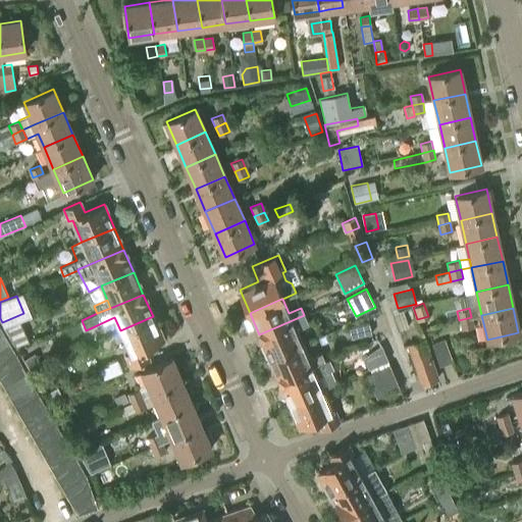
[(259,334),(269,356),(302,343),(296,330),(308,324),(304,315),(259,334)]
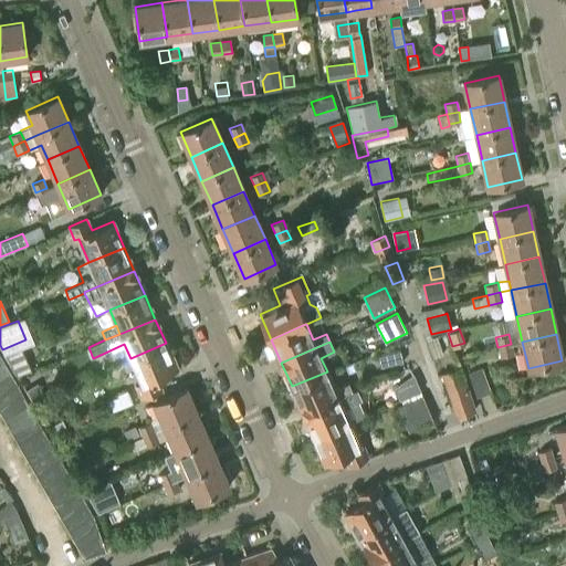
[(177,369),(166,343),(130,358),(142,384),(135,386),(135,387),(140,398),(163,389),(157,377),(177,369)]
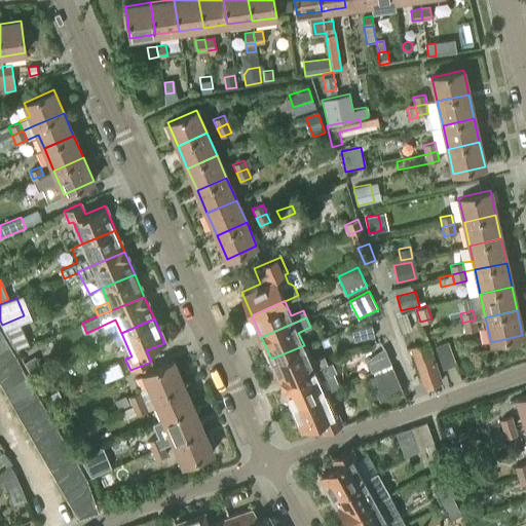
[(477,329),(475,320),(462,323),(464,332),(477,329)]
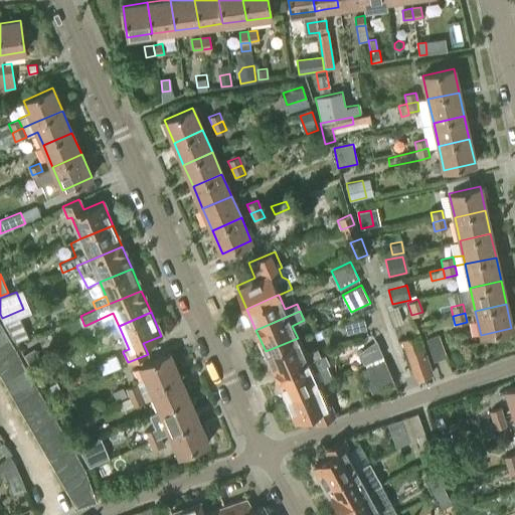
[(29,337),(27,332),(33,330),(26,314),(19,317),(19,316),(4,322),(17,343),(29,337)]
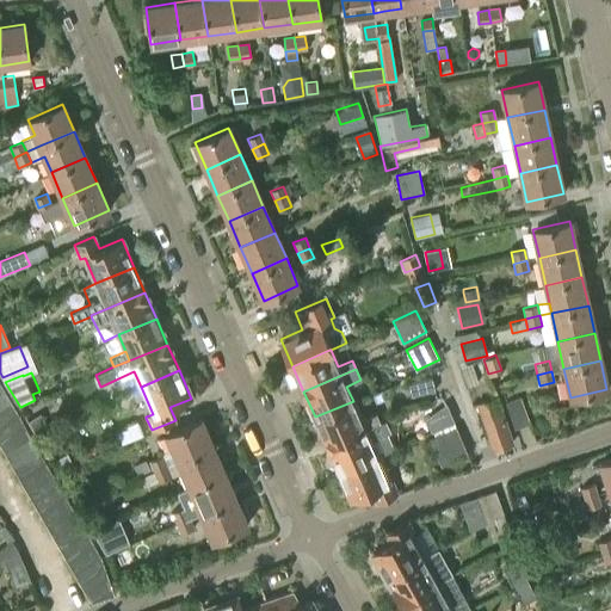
[(431,376),(407,382),(412,396),(434,390),(431,376)]
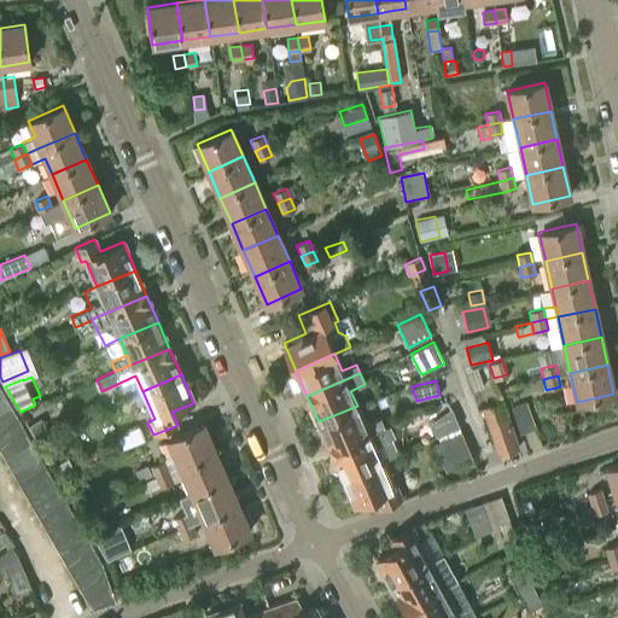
[(0,415),(11,409),(4,398),(0,400),(0,415)]
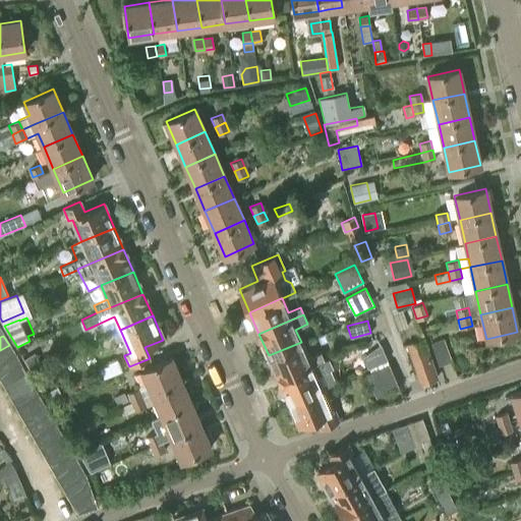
[(437,378),(422,338),(406,343),(420,383),(437,378)]
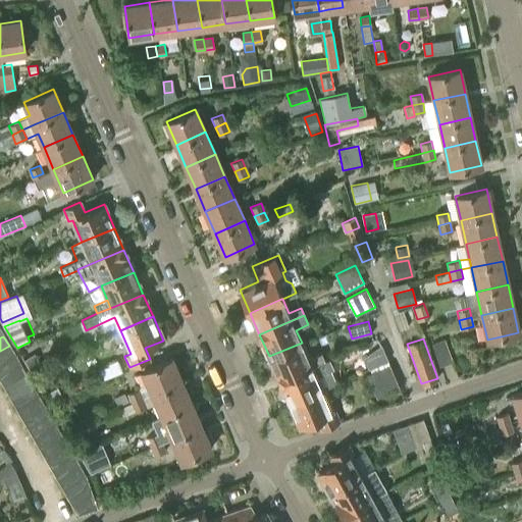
[(444,340),(431,344),(439,365),(452,362),(444,340)]
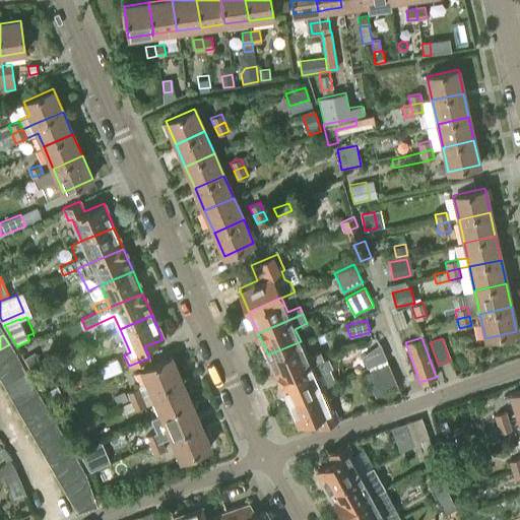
[(307,356),(301,341),(268,354),(278,378),(323,358),(320,351),(307,356)]
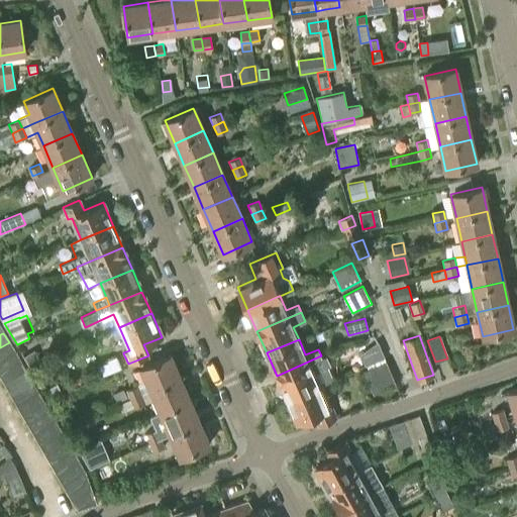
[(359,353),(364,364),(383,354),(378,341),(364,351),(365,352),(359,353)]
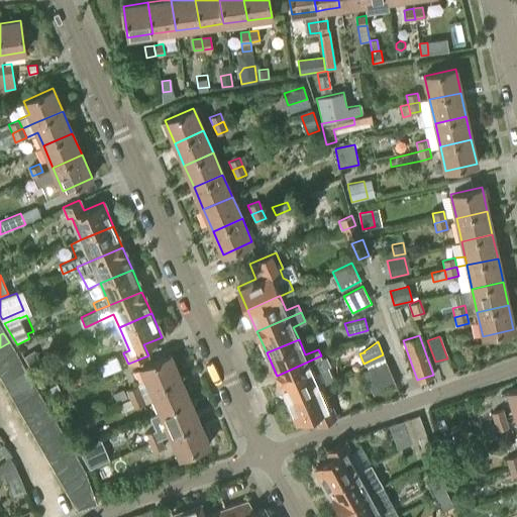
[(0,359),(14,352),(9,342),(0,347),(0,359)]
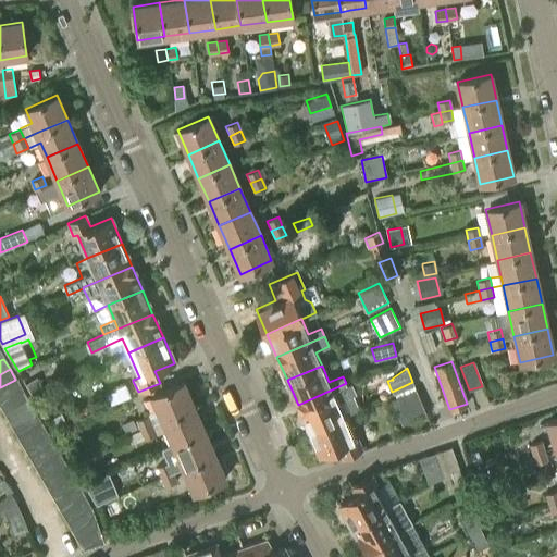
[(0,401),(22,390),(15,380),(0,387),(0,401)]
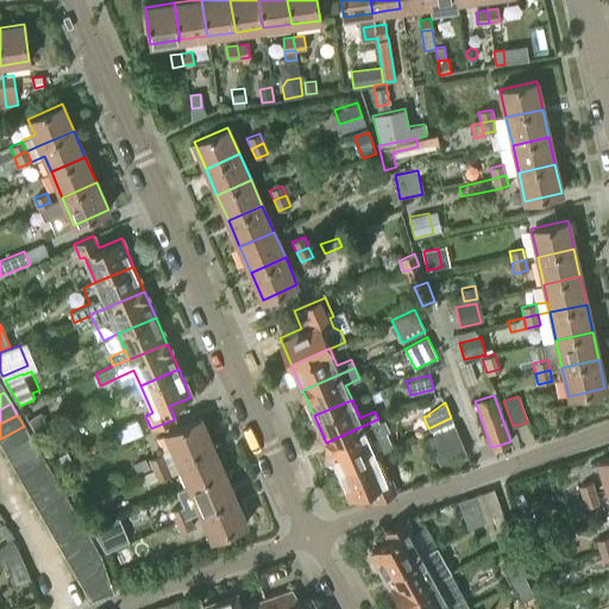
[(121,443),(151,428),(145,416),(115,431),(121,443)]
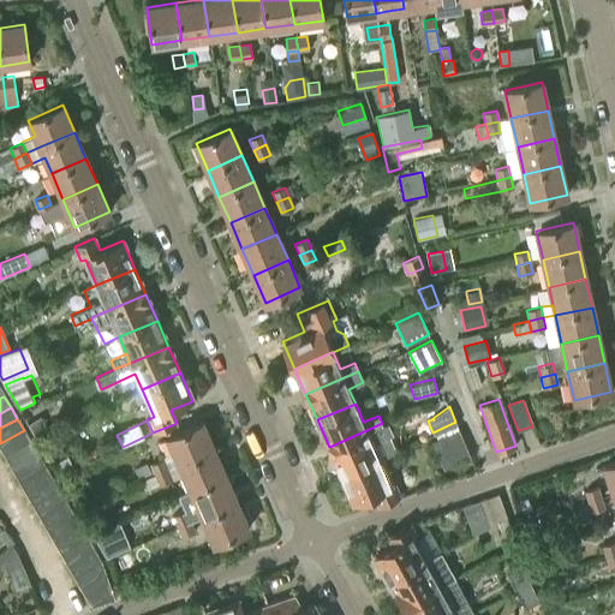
[(31,430),(39,441),(51,433),(45,422),(31,430)]
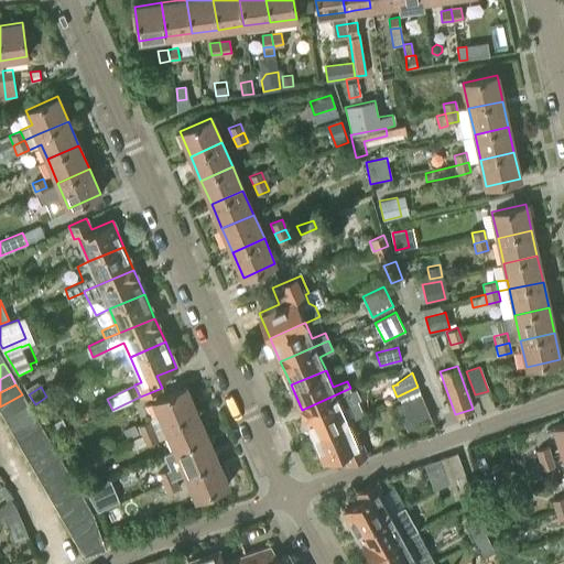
[(153,400),(164,425),(196,411),(185,387),(153,400)]
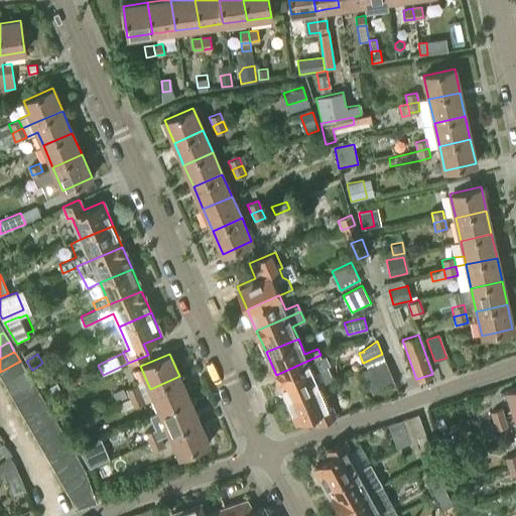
[(385,360),(382,354),(363,363),(366,369),(362,370),(372,393),(394,384),(385,360)]
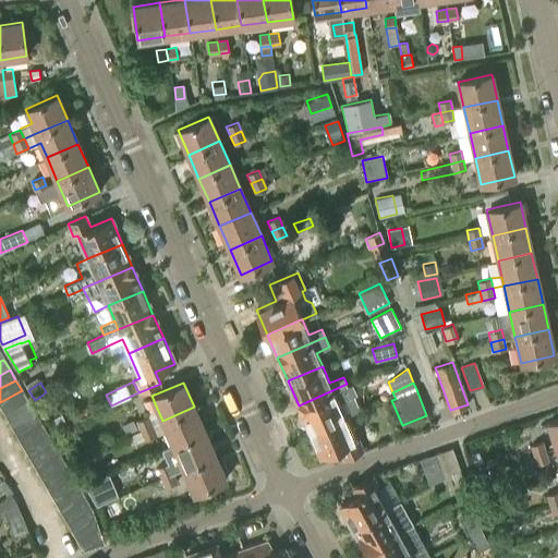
[(299,405),(310,428),(343,414),(338,401),(351,395),(347,384),(299,405)]
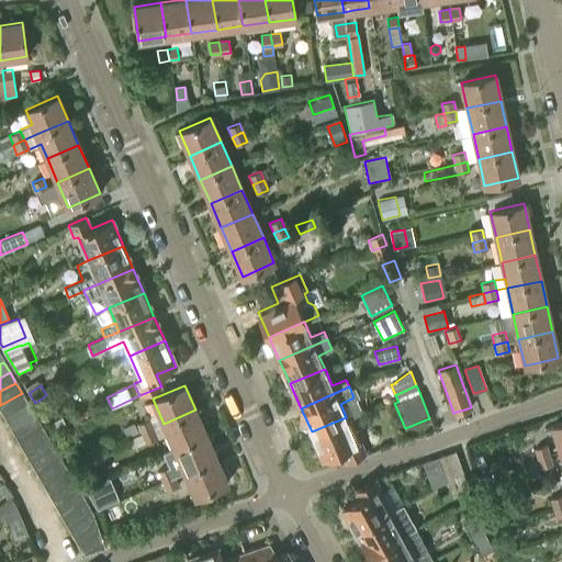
[(0,407),(6,417),(27,404),(22,393),(0,405),(0,407)]
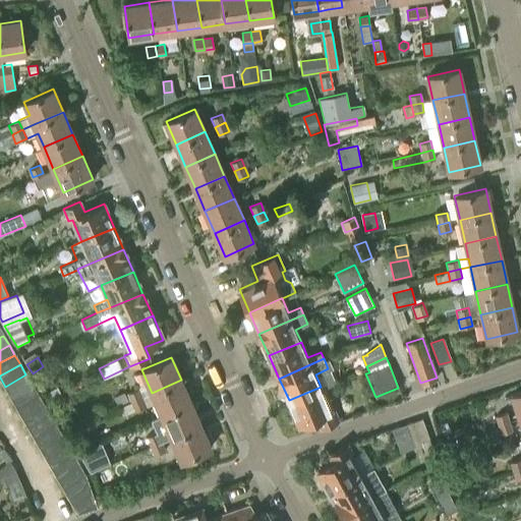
[(32,384),(25,374),(5,387),(10,396),(32,384)]
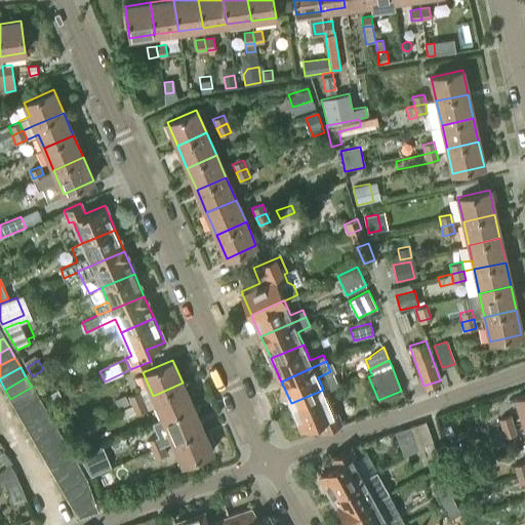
[(193,405),(183,382),(153,396),(163,418),(193,405)]
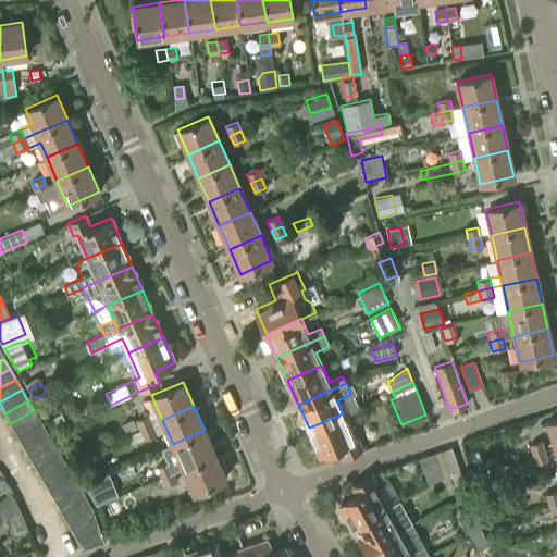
[(11,423),(17,434),(39,421),(34,410),(11,423)]
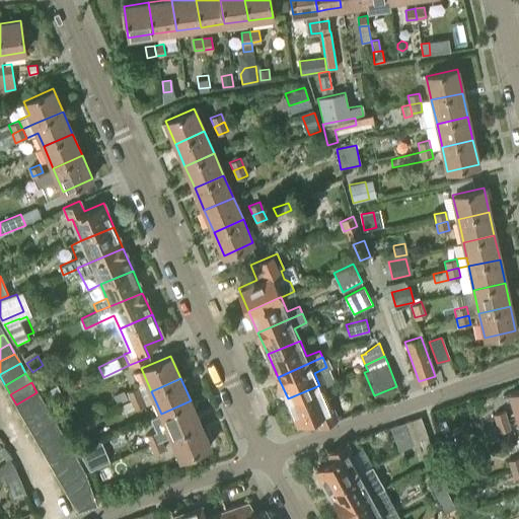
[(329,409),(319,385),(288,398),(299,424),(315,417),(319,427),(338,419),(332,408),(329,409)]
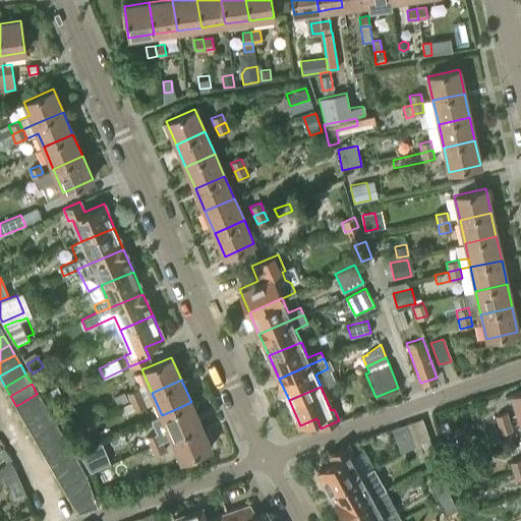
[(130,402),(141,397),(138,389),(126,393),(130,402)]
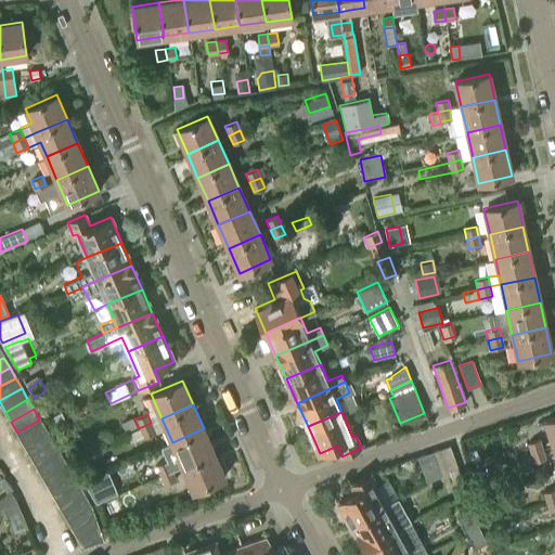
[(553,444),(554,443),(554,415),(545,420),(553,444)]
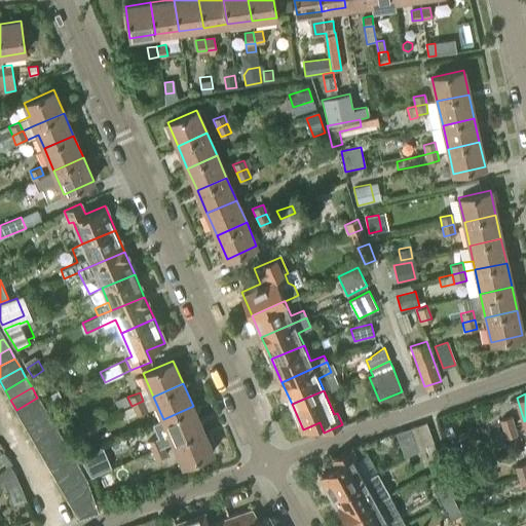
[(43,407),(37,398),(16,410),(22,419),(43,407)]
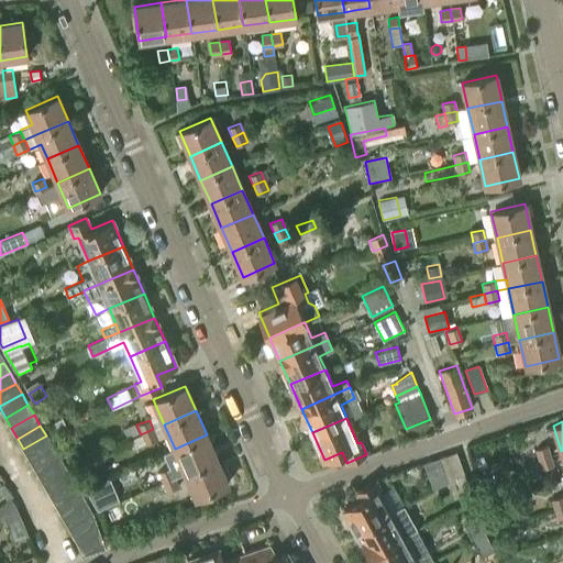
[(157,439),(153,429),(141,434),(145,444),(157,439)]
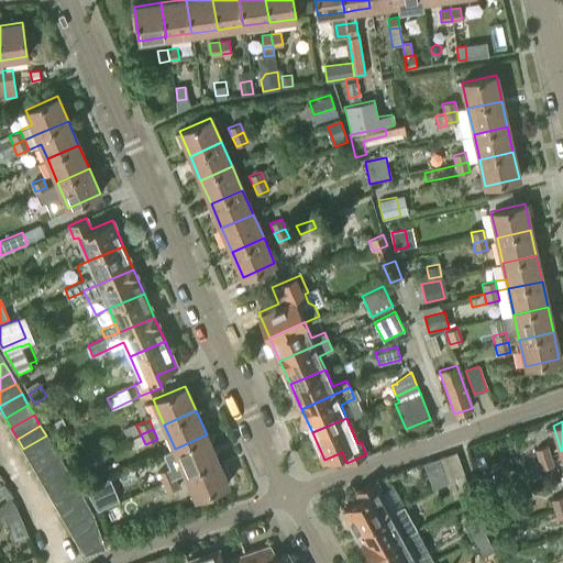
[(145,444),(141,434),(129,439),(133,449),(145,444)]
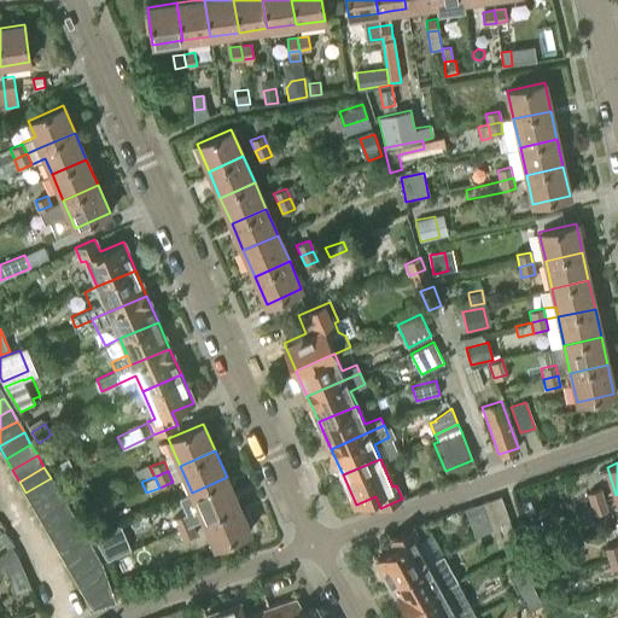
[(192,493),(203,518),(238,503),(227,477),(192,493)]
